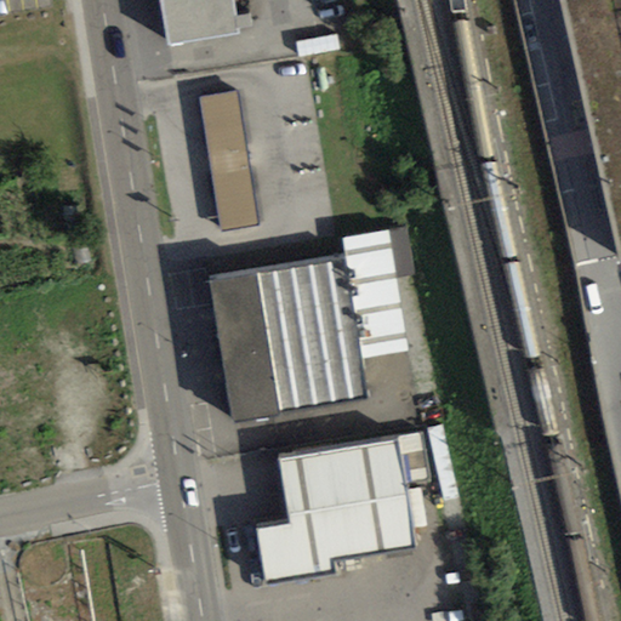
[(161,0),(170,45),(238,34),(232,0),(161,0)]
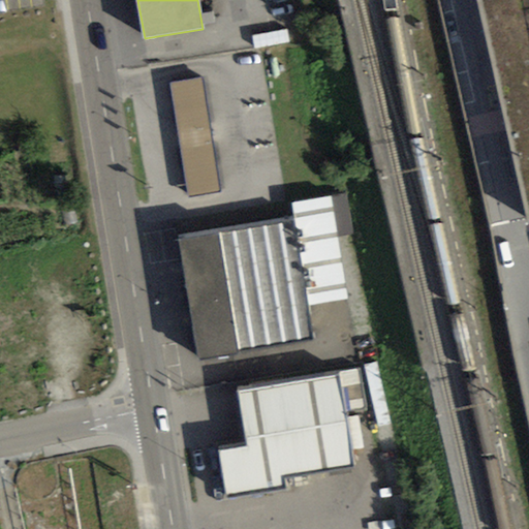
[(528,0),(474,0),(525,223),(528,221),(528,0)]
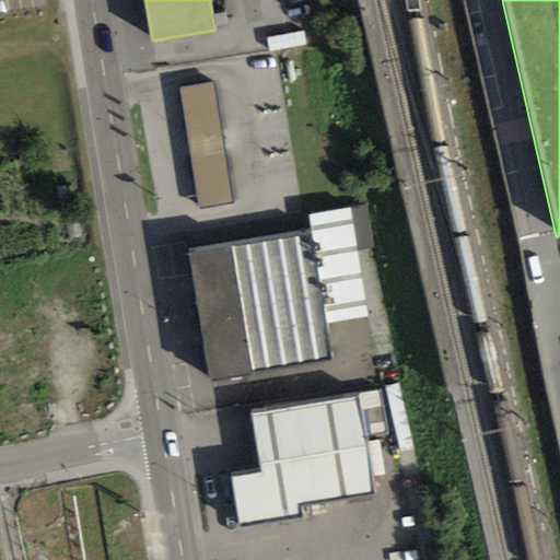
[(213,82),(179,89),(199,209),(233,203),(213,82)]
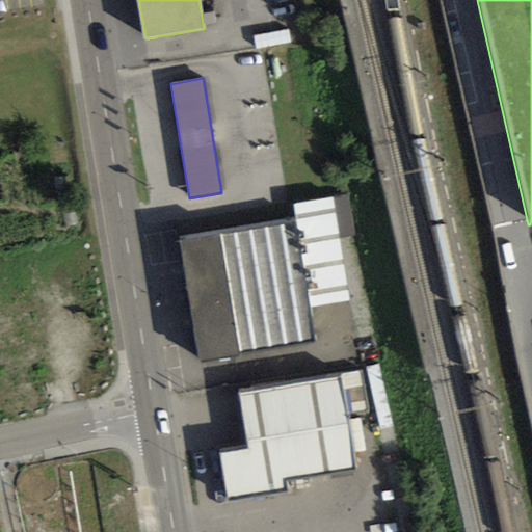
[(311,309),(352,301),(333,197),(293,205),(295,218),(311,309)]
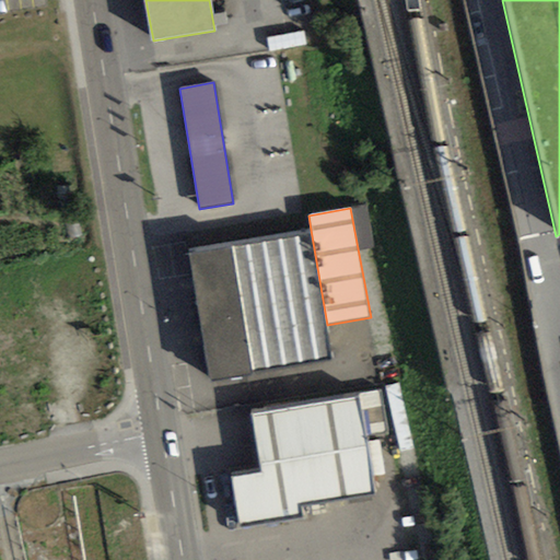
[(188,249),(210,381),(334,360),(327,325),(311,230),(188,249)]
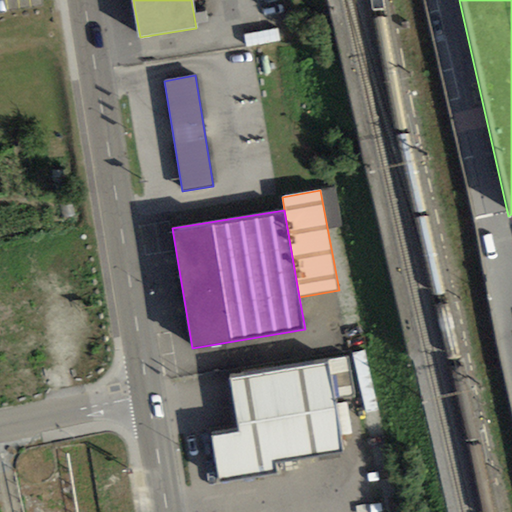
[(213,438),(220,484),(278,475),(275,464),(342,453),(329,365),(232,380),(240,433),(213,438)]
